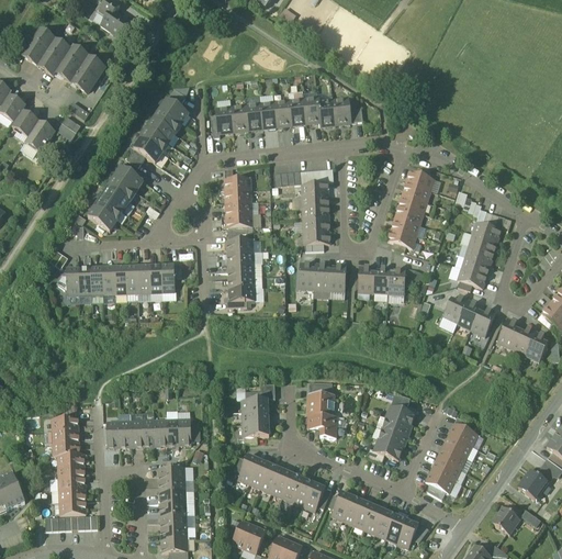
[(101,24),(120,37),(130,22),(115,12),(120,6),(116,3),(112,0),(108,0),(99,12),(105,17),(101,24)]
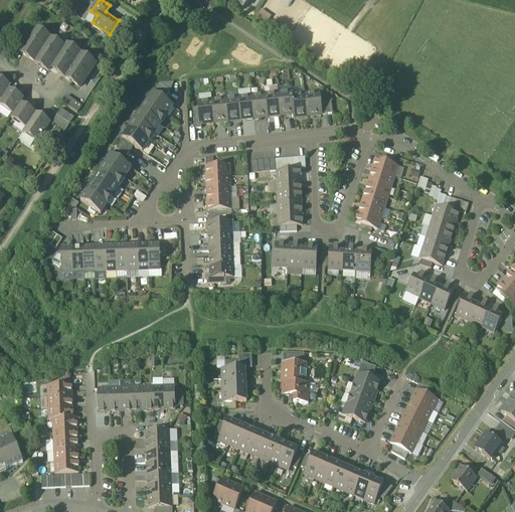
[(272,14),(261,7),(255,16),(266,22),(272,14)]
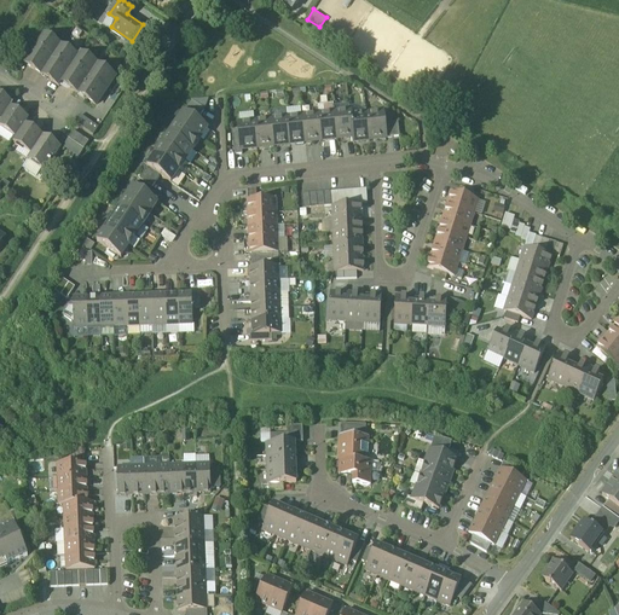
[(103,22),(111,27),(116,18),(109,13),(103,22)]
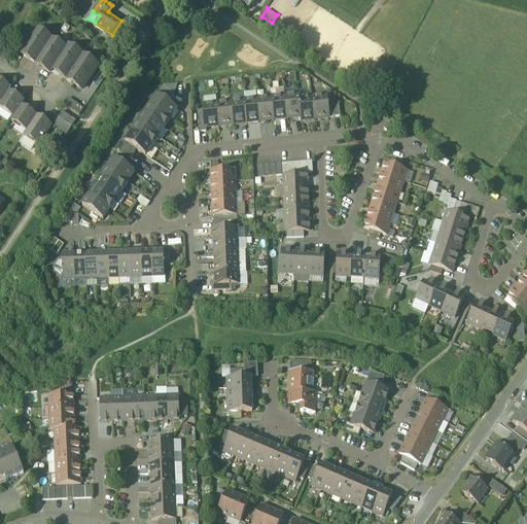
[(28,57),(35,62),(51,38),(50,37),(49,40),(36,31),(37,28),(21,51),(22,53),(28,43),(34,47),(28,57)]
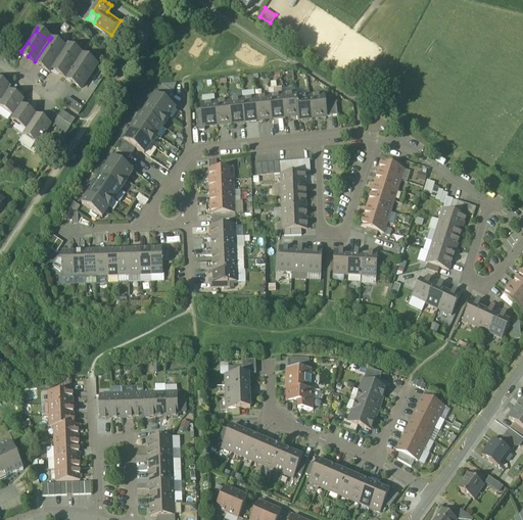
[(50,37),(37,28),(36,31),(49,40),(50,37)]
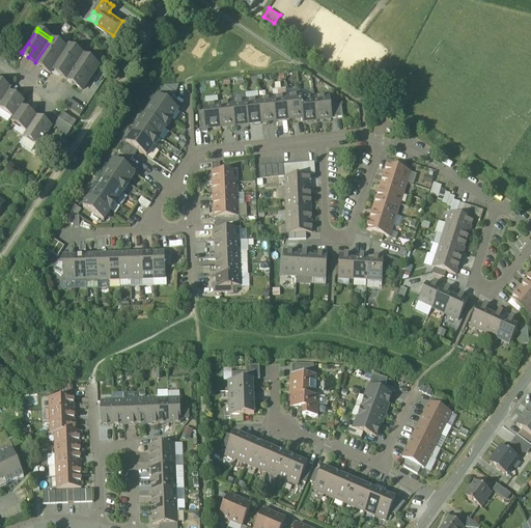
[(43,66),(51,72),(68,45),(68,44),(66,47),(65,48),(64,50),(51,40),(53,38),(52,38),(35,62),(36,62),(43,53),(49,57),(43,66)]
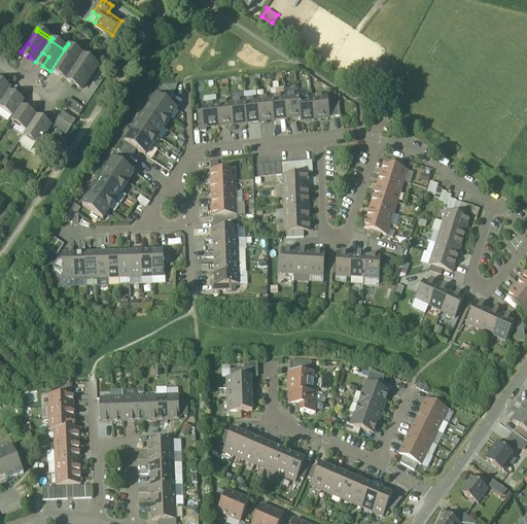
[(65,47),(53,38),(50,40),(64,49),(65,47)]
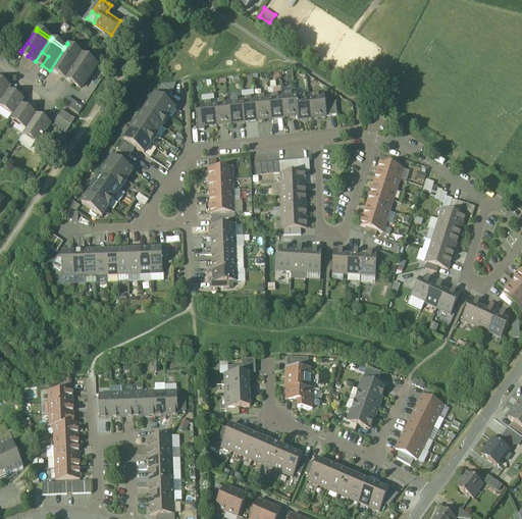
[(28,43),(21,52),(28,56),(34,47),(28,43)]
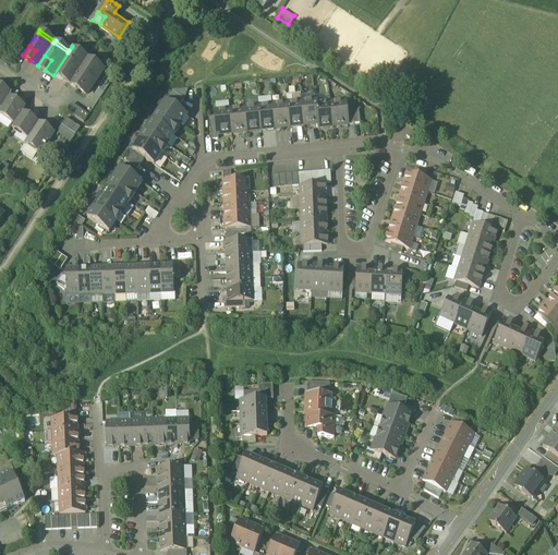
[(62,76),(71,82),(87,57),(85,59),(71,49),(73,47),(72,47),(53,75),(56,72),(62,62),(69,67),(62,76)]
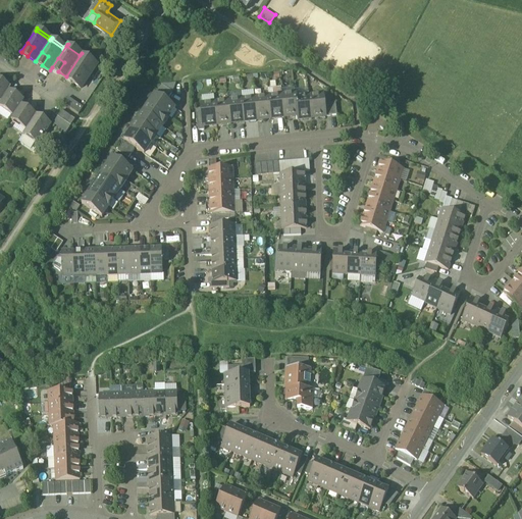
[(82,53),(68,44),(66,46),(80,55),(82,53)]
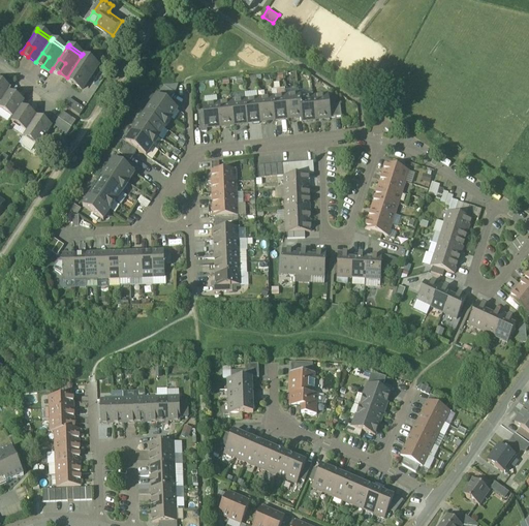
[(42,53),(36,62),(42,66),(49,57),(42,53)]
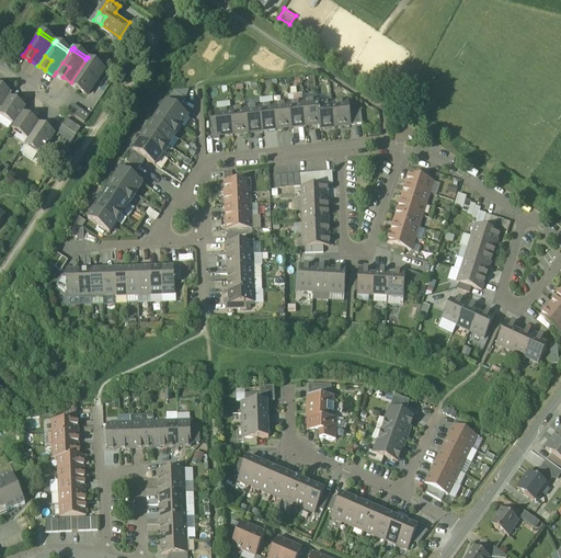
[(103,68),(88,57),(71,82),(87,93),(103,68)]
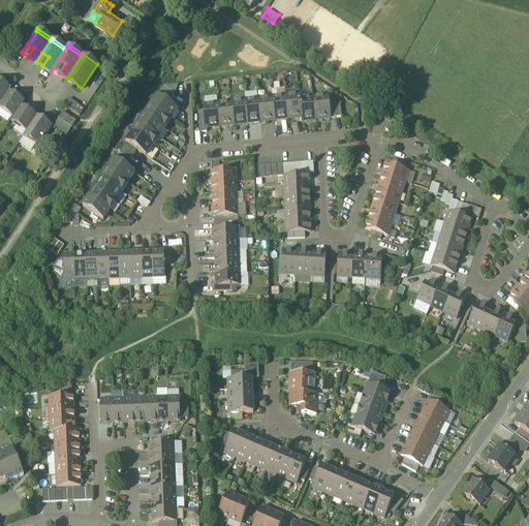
[(59,59),(53,68),(59,72),(65,63),(59,59)]
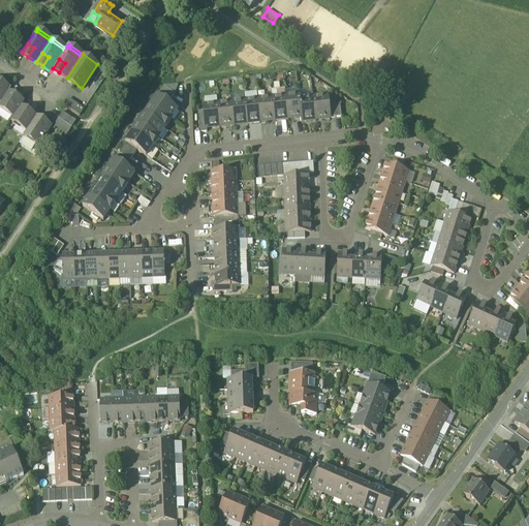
[(0,100),(1,101),(9,89),(10,87),(0,79),(0,100)]
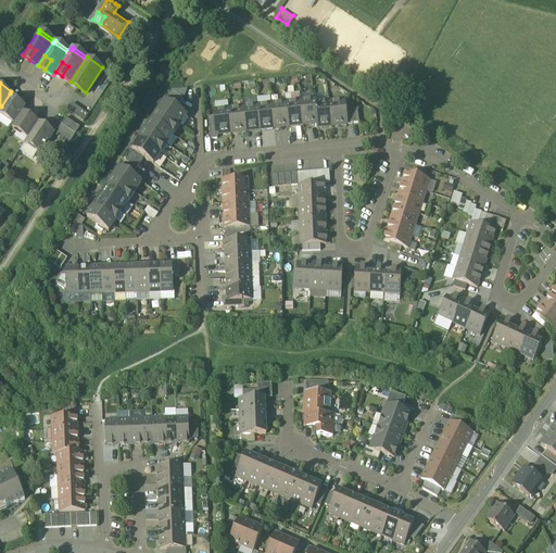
[(172,89),(168,95),(180,102),(184,97),(172,89)]
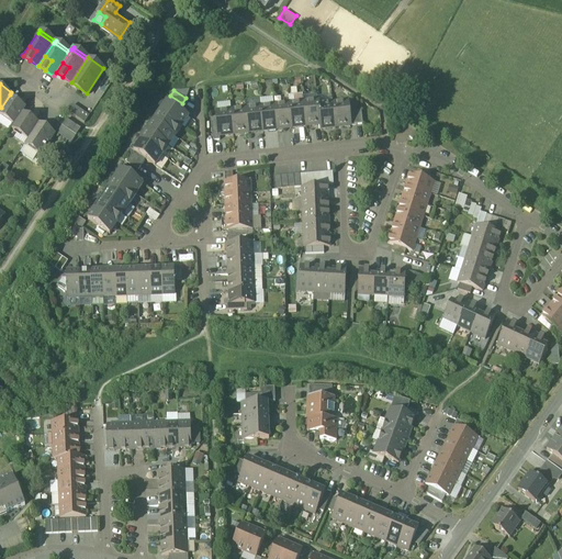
[(288,94),(289,102),(303,101),(302,94),(302,92),(288,94)]
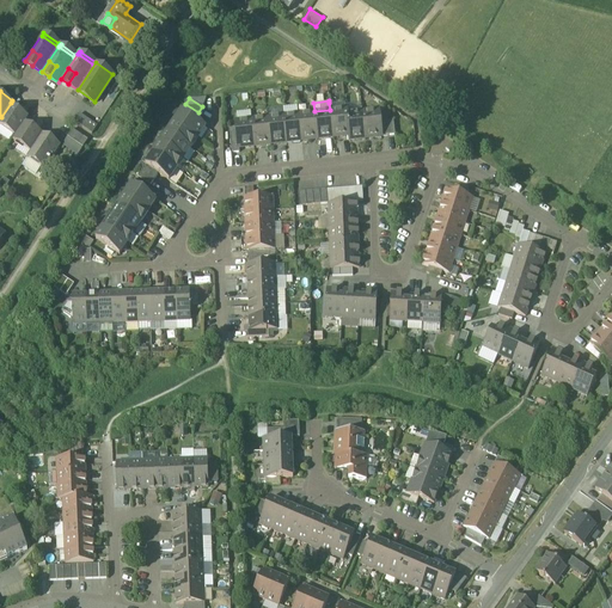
[(29,115),(11,103),(1,117),(0,117),(0,123),(16,134),(25,120),(29,115)]
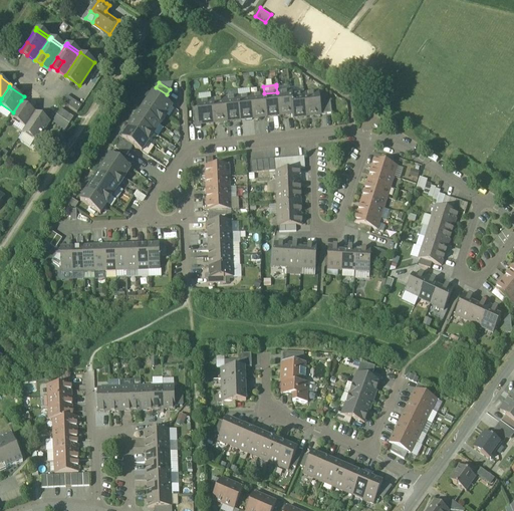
[(164,99),(167,94),(156,87),(153,92),(164,99)]
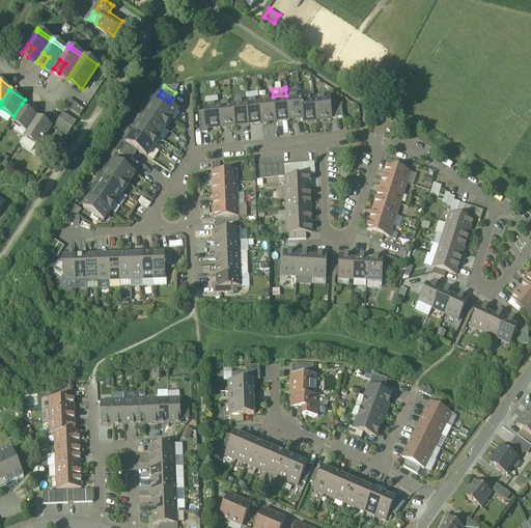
[(258,90),(245,92),(246,100),(259,99),(258,90)]
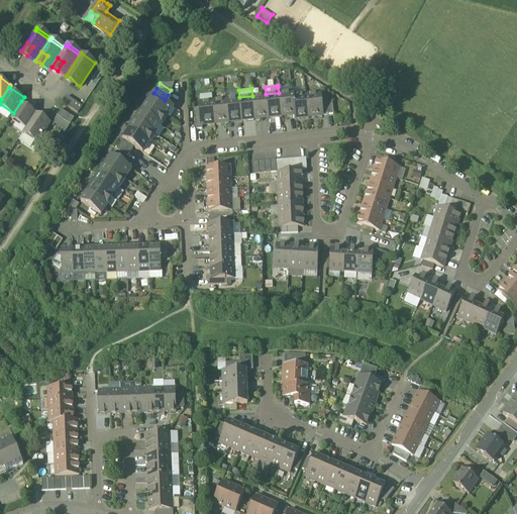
[(225,99),(239,97),(238,90),(225,91),(225,99)]
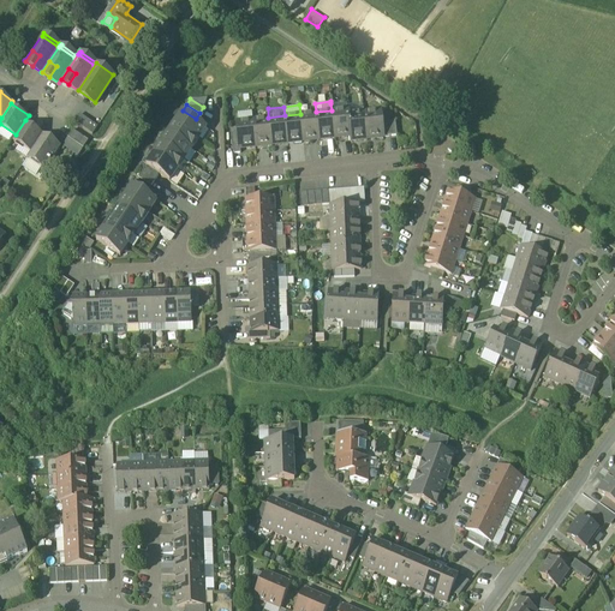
[(347,109),(332,111),(334,136),(351,133),(348,113),(347,109)]
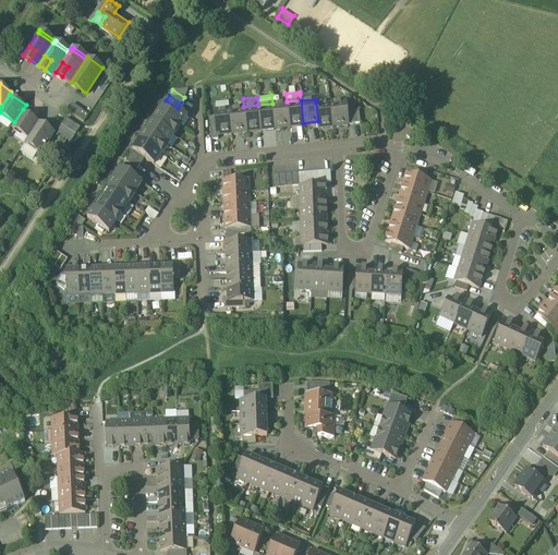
[(160,154),(187,115),(178,108),(166,100),(132,149),(144,157),(154,164),(160,154)]
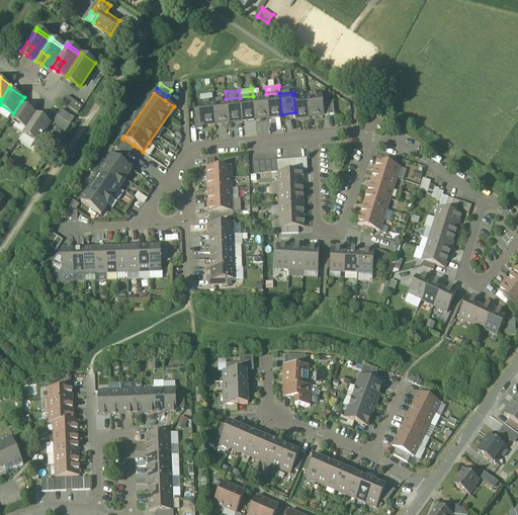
[(200,94),(201,102),(212,100),(211,93),(200,94)]
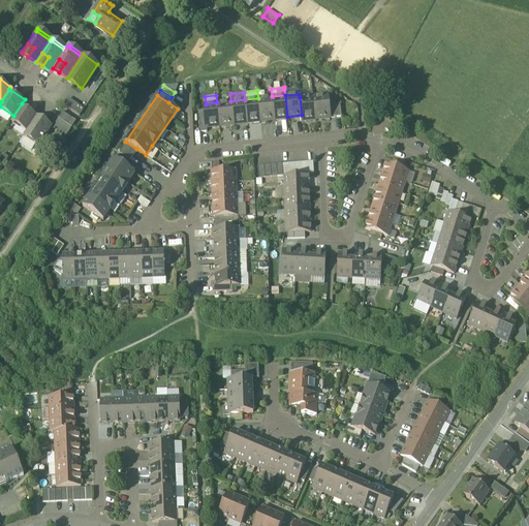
[(285,95),(272,96),(274,118),(287,117),(285,95)]
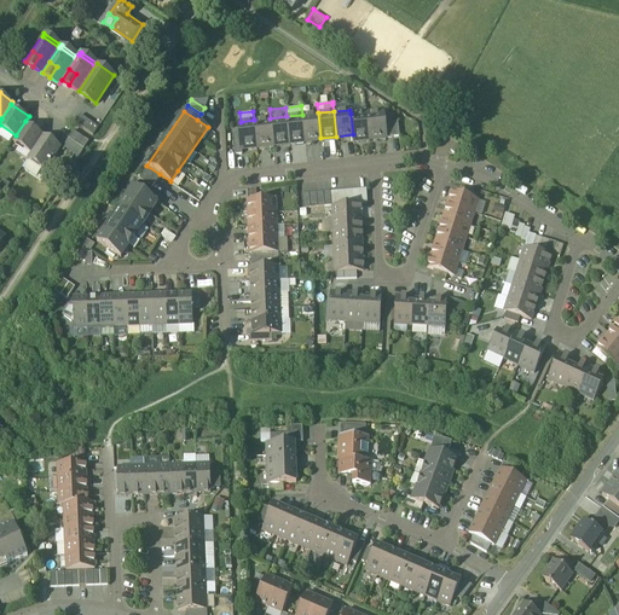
[(382,111),(366,112),(369,138),(386,135),(383,121),(382,111)]
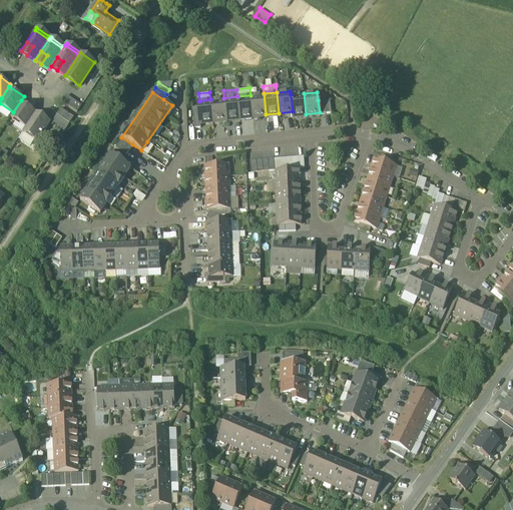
[(62,100),(77,110),(81,103),(66,93),(62,100)]
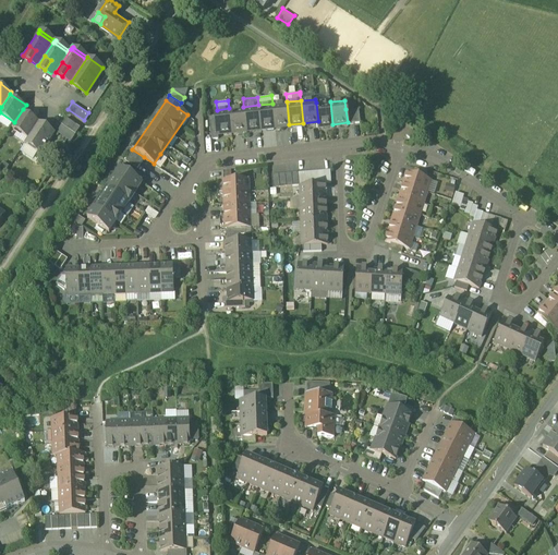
[(287,101),(273,104),(275,127),(289,124),(287,101)]
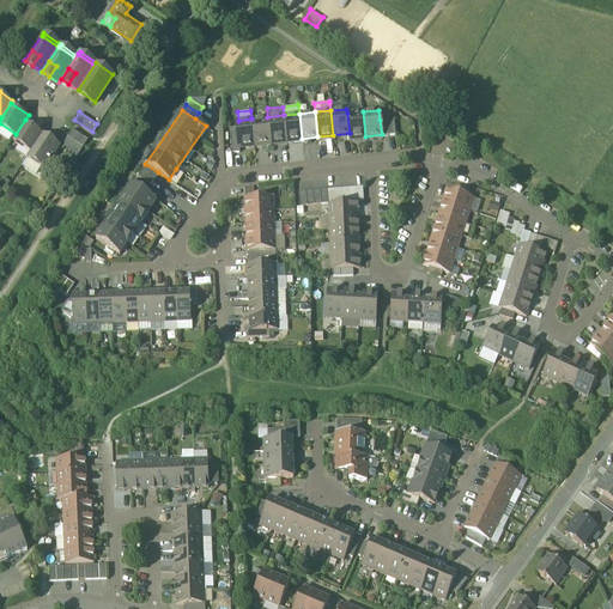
[(363,111),(347,113),(350,133),(350,138),(365,136),(363,111)]
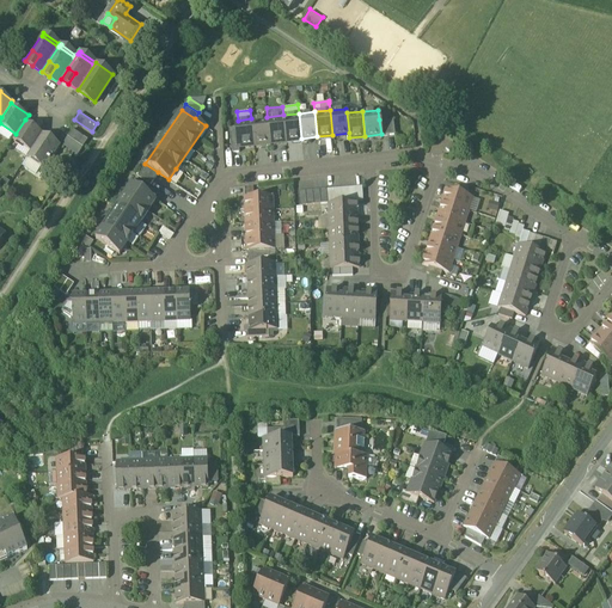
[(299,114),(283,115),(286,140),(301,139),(299,114)]
